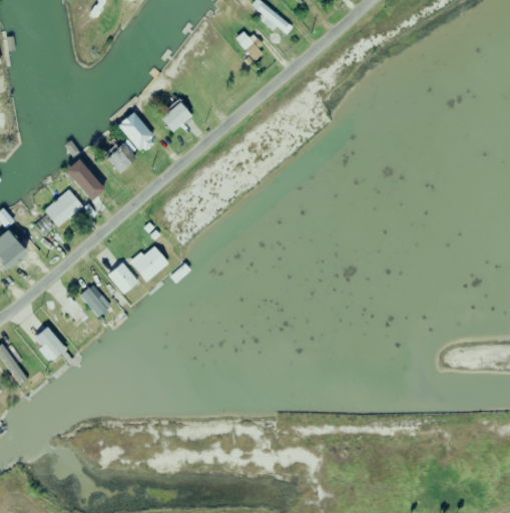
[(101,21),(105,13),(100,10),(106,1),(103,0),(92,0),(75,29),(84,34),(95,17),(101,21)]
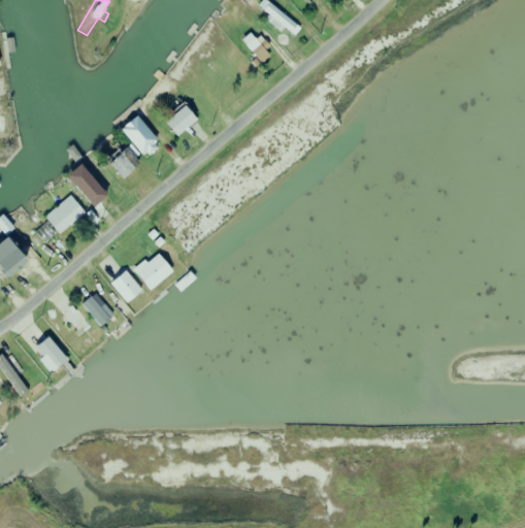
[(269,54),(248,33),(240,41),(261,62),(269,54)]
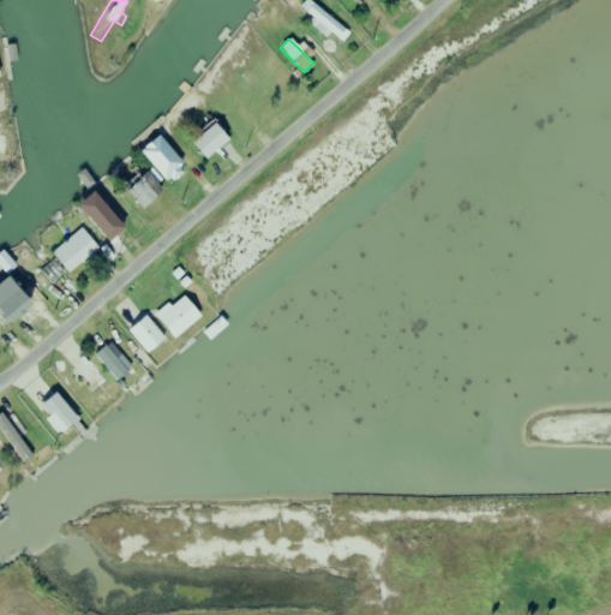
[(192,141),(205,159),(232,139),(219,123),(192,141)]
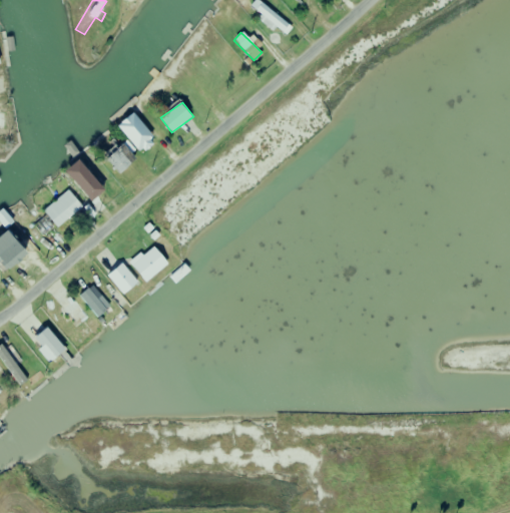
[(140,155),(154,143),(136,120),(121,132),(140,155)]
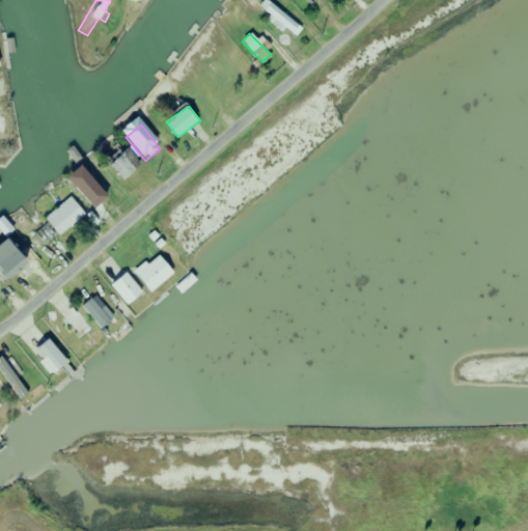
[(137,167),(118,149),(106,163),(124,180),(137,167)]
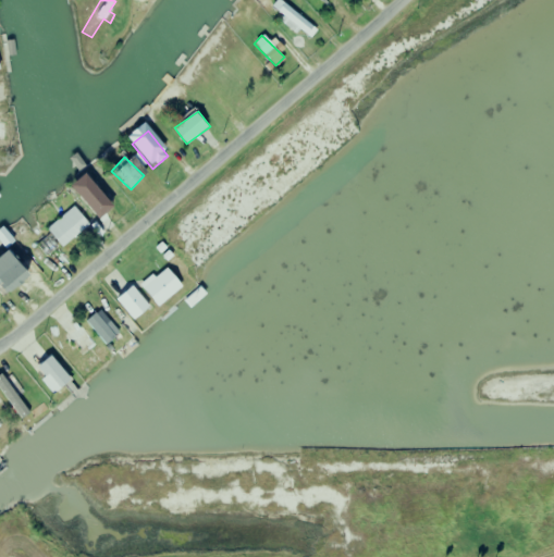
[(78,201),(94,217),(117,195),(100,180),(78,201)]
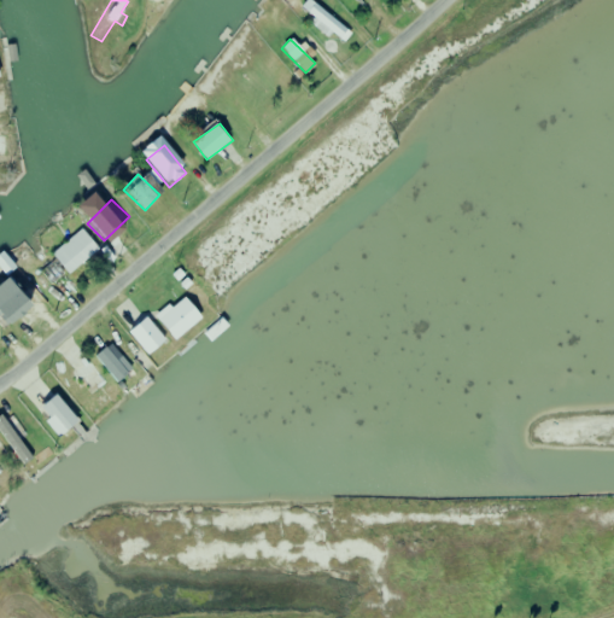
[(97,249),(80,229),(51,255),(68,274),(97,249)]
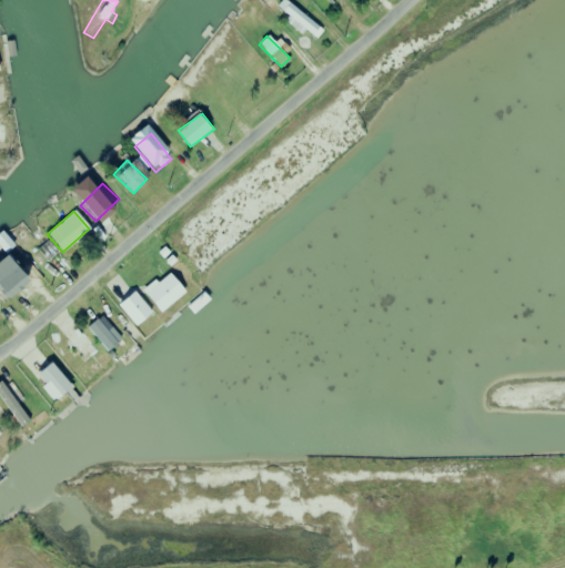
[(58,251),(47,240),(36,250),(46,262),(58,251)]
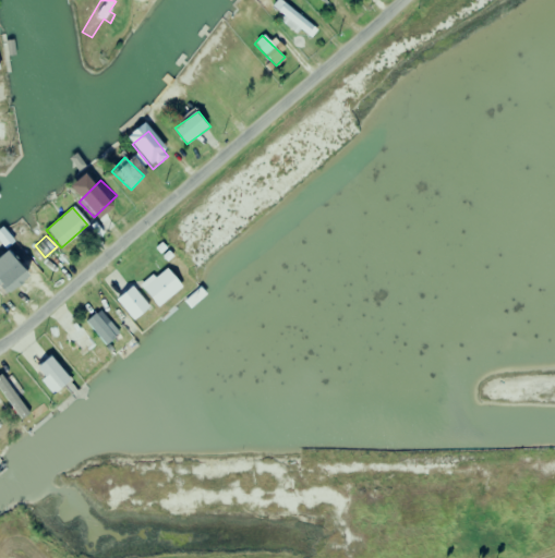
[(19,290),(39,271),(21,249),(0,266),(0,268),(19,290)]
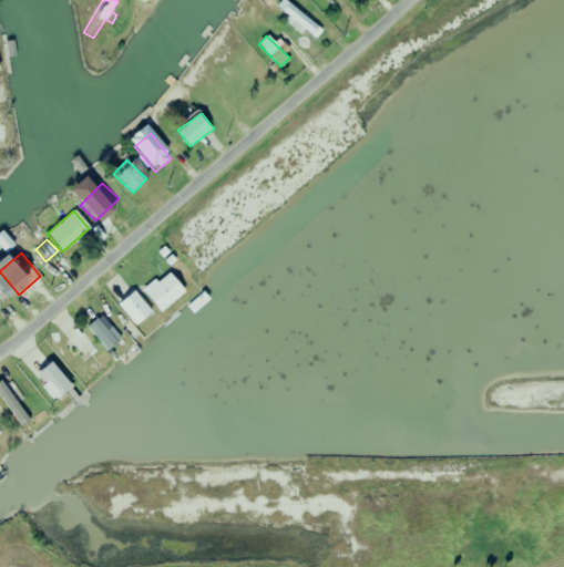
[(188,290),(171,269),(146,291),(164,311),(188,290)]
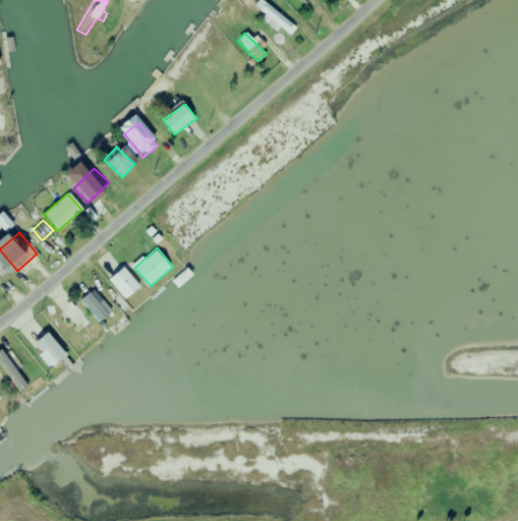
[(110,281),(127,300),(142,288),(125,268),(110,281)]
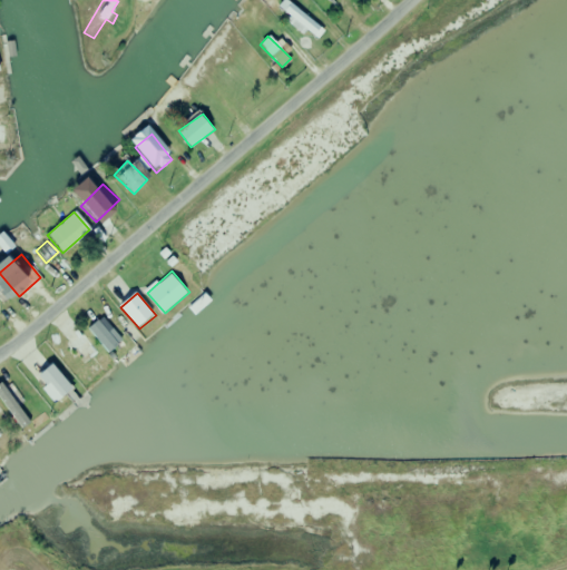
[(57,328),(68,341),(79,330),(68,317),(57,328)]
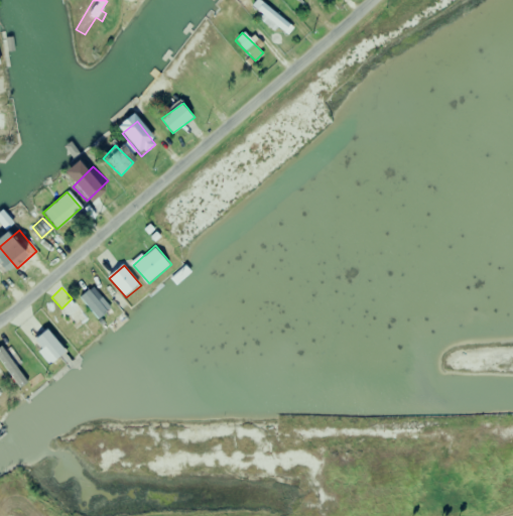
[(81,298),(102,319),(110,310),(89,290),(81,298)]
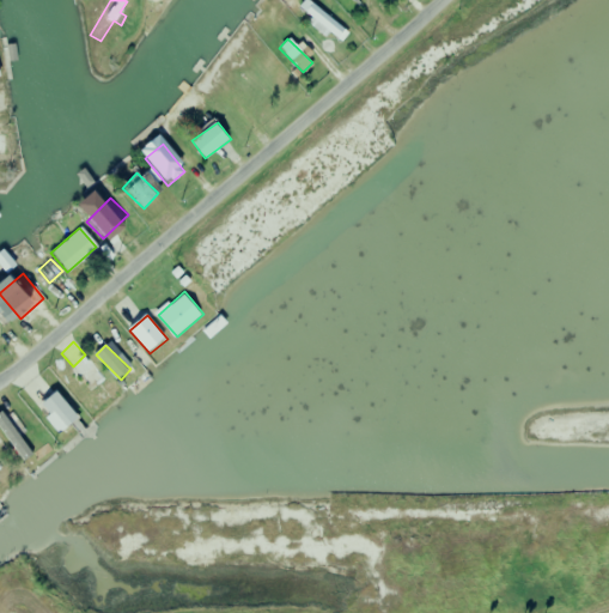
[(99,370),(89,359),(77,369),(87,381),(99,370)]
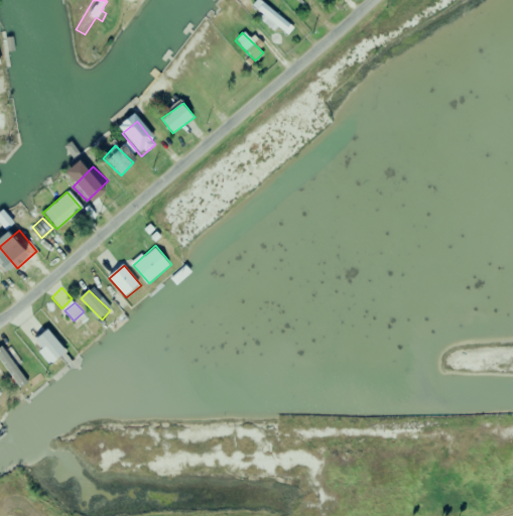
[(84,337),(52,305),(45,312),(77,344),(84,337)]
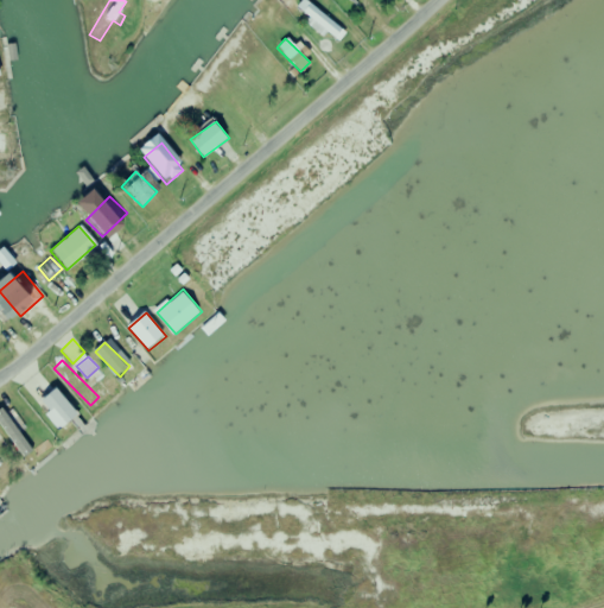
[(82,415),(59,387),(44,400),(67,428),(82,415)]
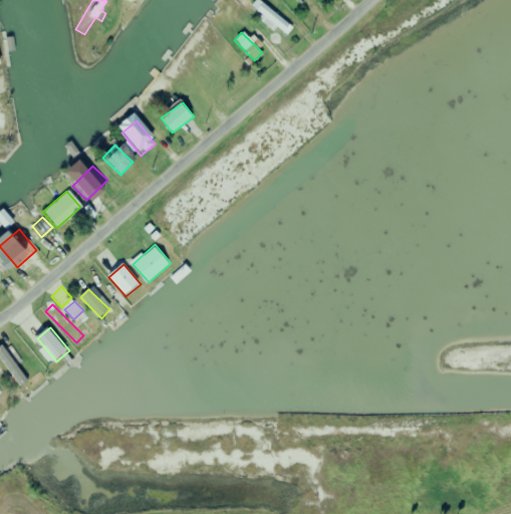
[(0,361),(18,382),(25,376),(0,349),(0,361)]
